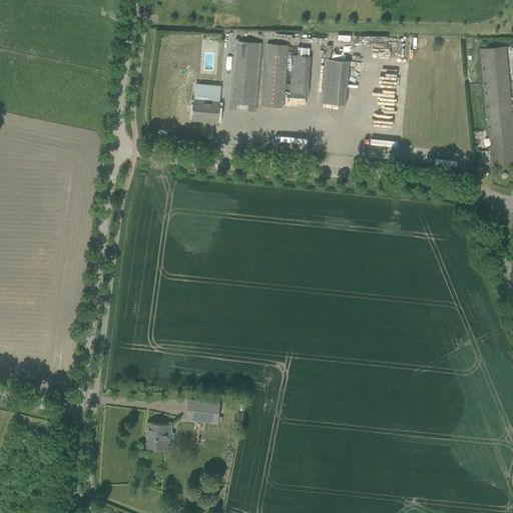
[(228,109),(235,109),(235,104),(248,105),(248,110),(255,111),(261,43),(234,41),(228,109)]
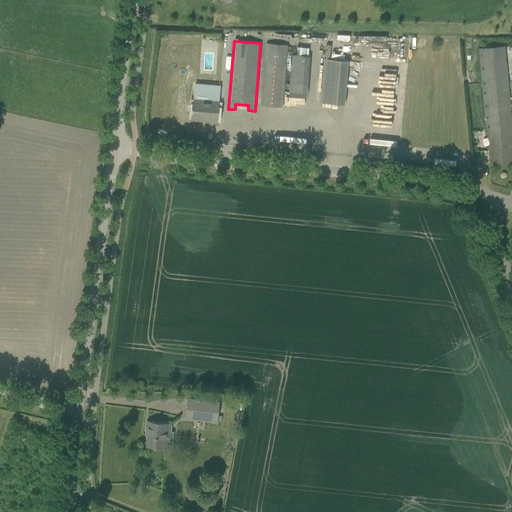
[(260,105),(281,107),(282,97),(287,46),(266,44),(260,105)]
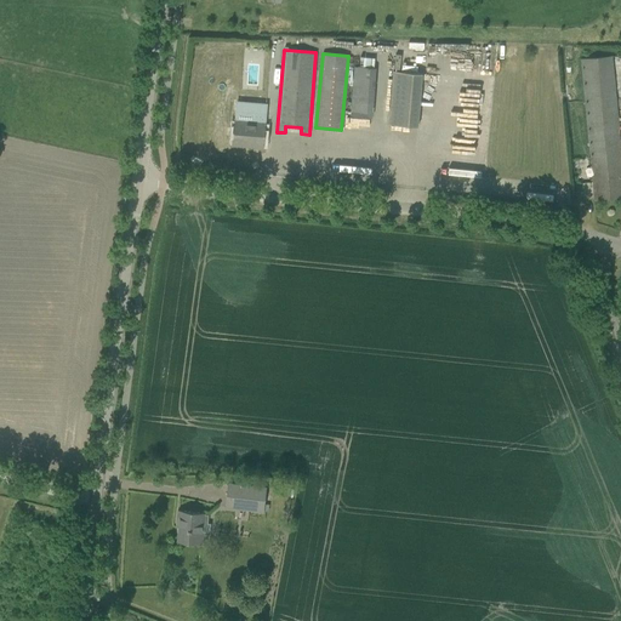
[(580,61),(593,188),(594,200),(620,198),(620,158),(611,57),(580,61)]
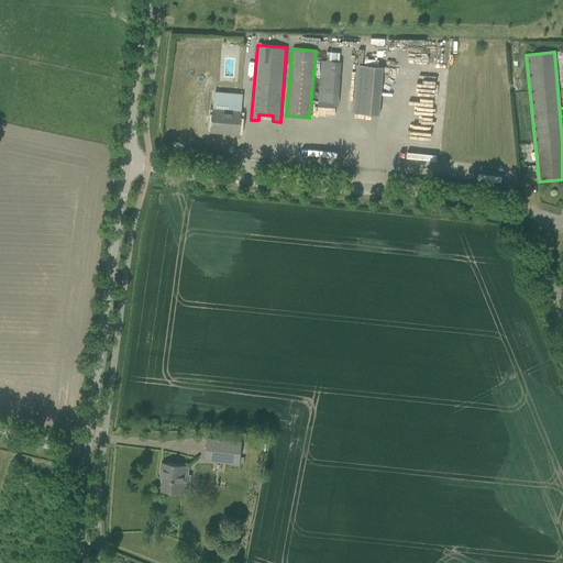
[(318,106),(337,107),(339,63),(320,61),(318,106)]
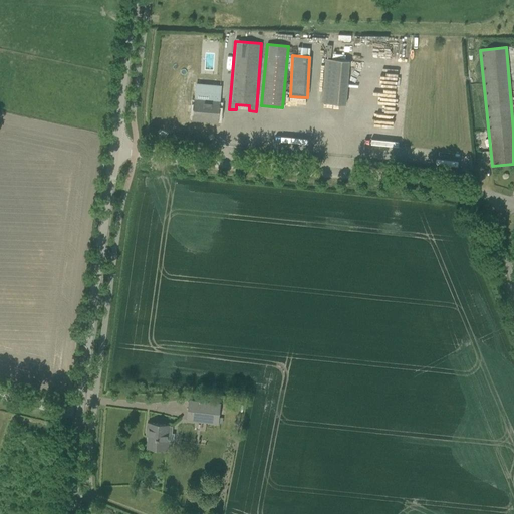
[(321,103),(345,105),(349,61),(325,59),(321,103)]
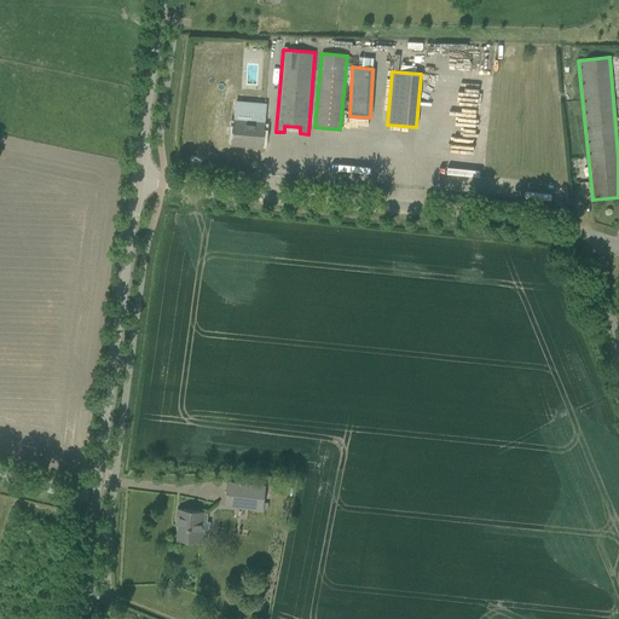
[(236,110),(232,145),(244,146),(244,144),(249,144),(249,146),(261,148),(262,136),(265,113),(236,110)]
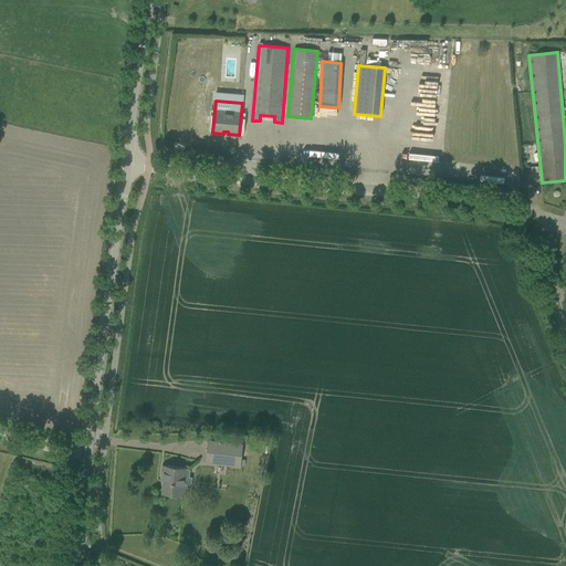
[(205,462),(240,467),(242,444),(208,440),(205,462)]
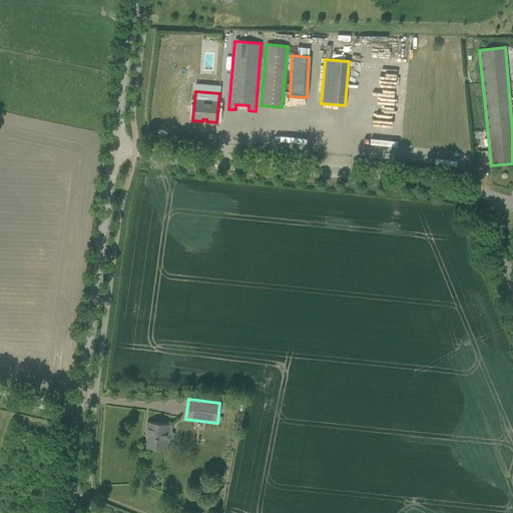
[(146,447),(166,450),(169,424),(146,422),(145,431),(148,431),(146,447)]
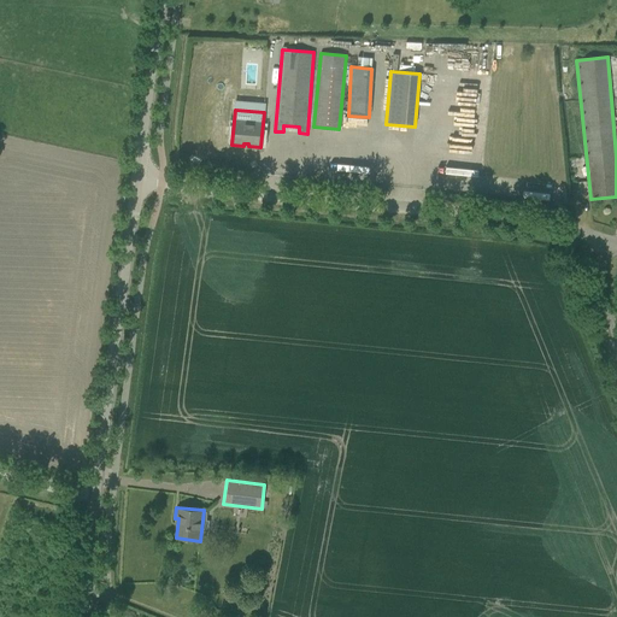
All buildings are outlined.
